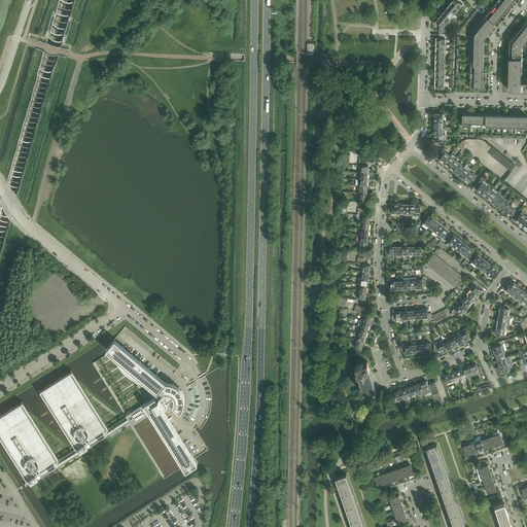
[(59,0),(56,12),(47,40),(46,43),(45,47),(44,51),(35,80),(24,121),(8,175),(6,180),(3,191),(0,203),(0,257),(1,253),(8,227),(10,220),(16,197),(27,162),(38,123),(56,63),(58,56),(59,51),(60,47),(70,15),(72,6),(74,0),(59,0)]
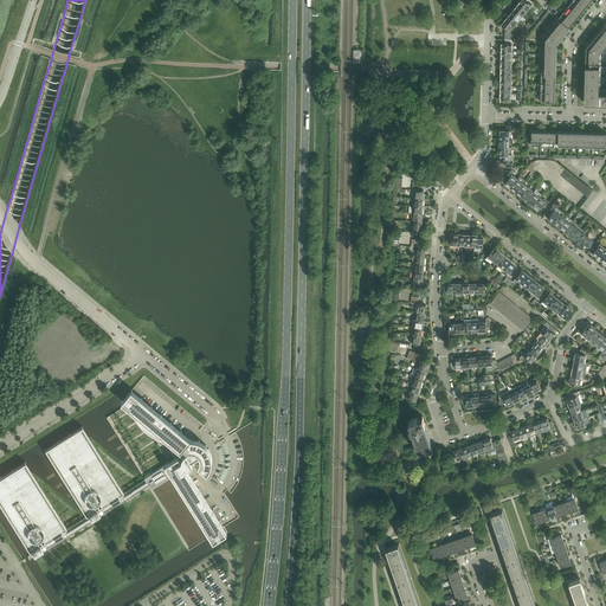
[(521,1),(520,4),(527,10),(532,5),(526,0),(520,0),(521,0),(521,1)]
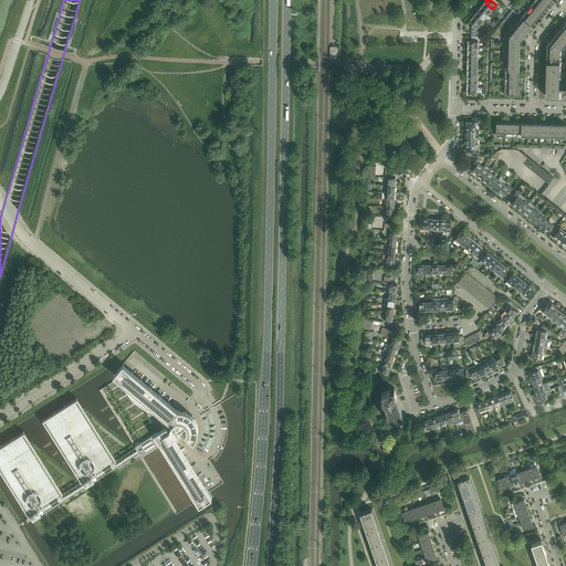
[(534,0),(521,17),(520,16),(505,34),(504,70),(505,70),(504,94),(509,95),(509,96),(516,96),(516,95),(519,95),(519,90),(517,90),(519,86),(519,81),(519,79),(520,73),(519,73),(519,70),(520,70),(520,67),(519,67),(519,63),(520,63),(520,61),(519,61),(519,58),(520,58),(520,54),(519,54),(520,51),(520,48),(520,40),(522,37),(522,38),(524,35),(524,34),(525,32),(526,32),(528,30),(527,30),(530,28),(531,28),(532,25),(534,22),(534,23),(537,19),(538,17),(540,17),(543,12),(542,12),(544,10),(545,10),(548,7),(547,6),(549,3),(553,0),(534,0)]
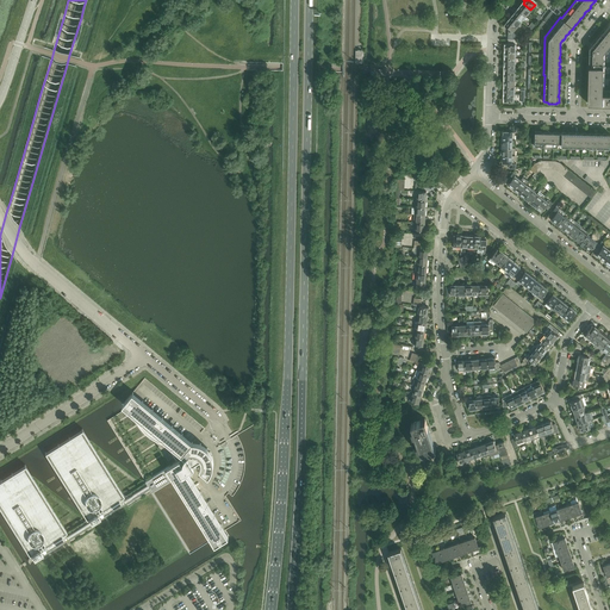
[(521,6),(518,10),(526,16),(530,10),(523,4),(522,2),(520,6),(521,6)]
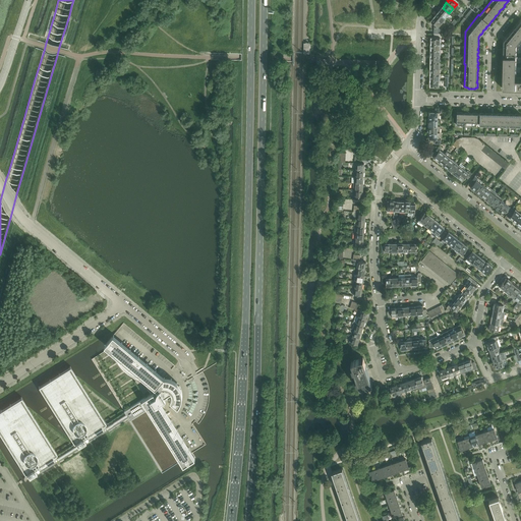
[(441,10),(439,12),(446,18),(449,13),(443,8),(442,7),(440,9),(441,10)]
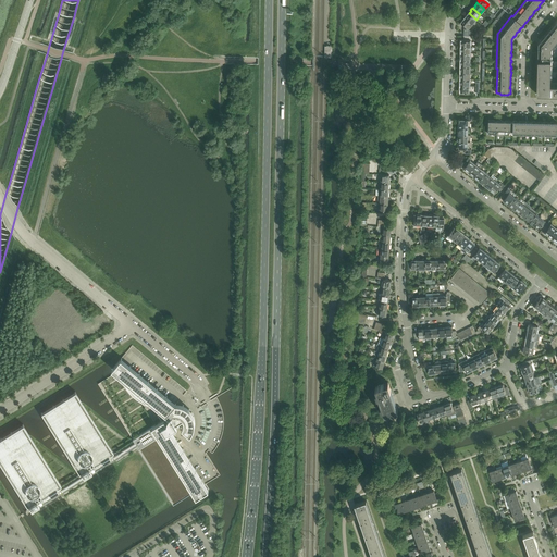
[(467,16),(465,19),(472,24),(477,20),(469,13),(468,13),(466,15),(467,16)]
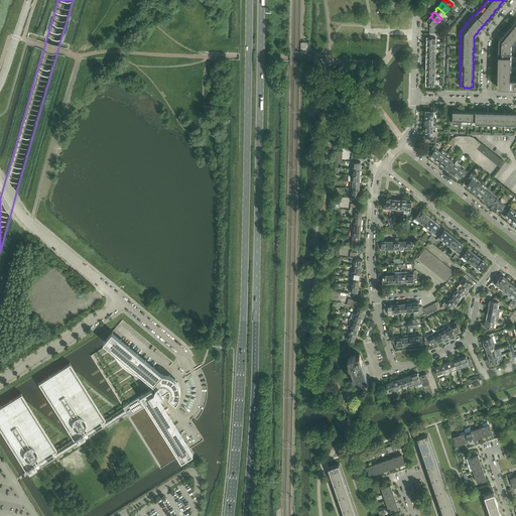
[(429,26),(429,33),(437,33),(437,30),(433,27),(437,22),(430,17),(429,16),(427,19),(428,19),(426,21),(430,25),(429,26)]
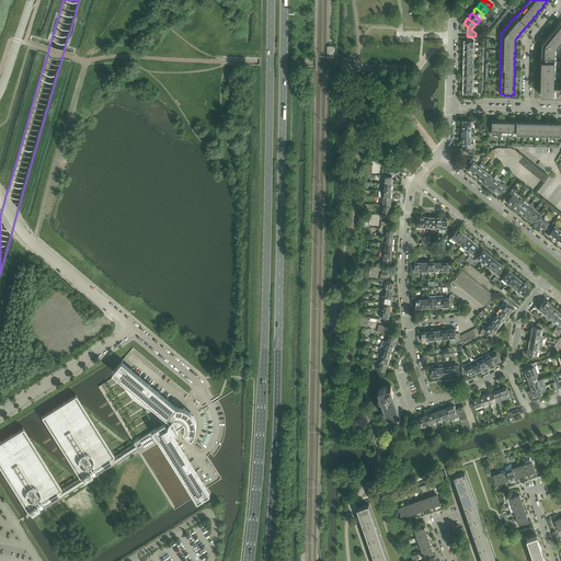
[(560,20),(542,44),(540,95),(560,95),(560,20)]
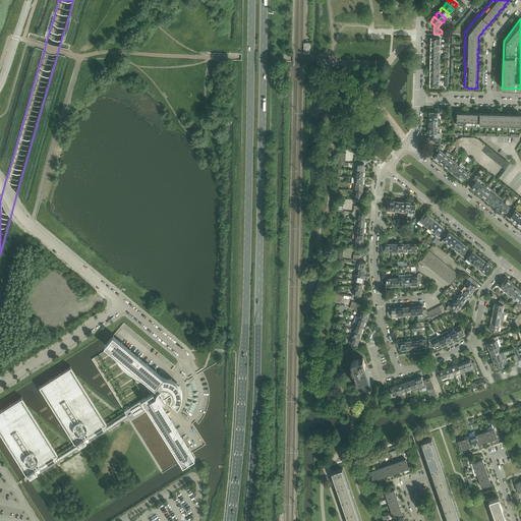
[(431,41),(431,44),(441,44),(441,38),(442,38),(442,34),(433,34),(433,37),(430,37),(430,41),(431,41)]
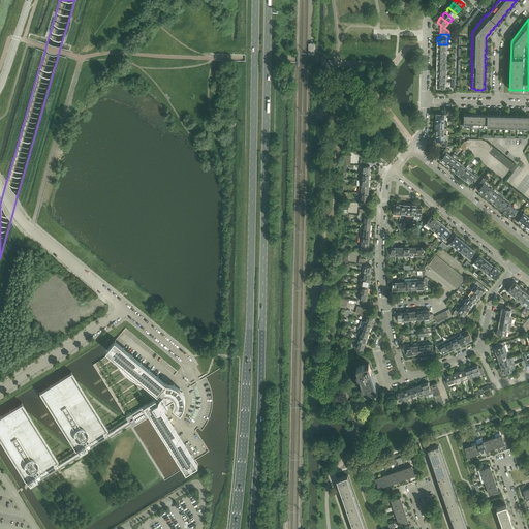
[(448,114),(448,110),(442,110),(442,113),(440,113),(440,114),(436,114),(436,116),(435,116),(435,121),(446,121),(446,114),(448,114)]
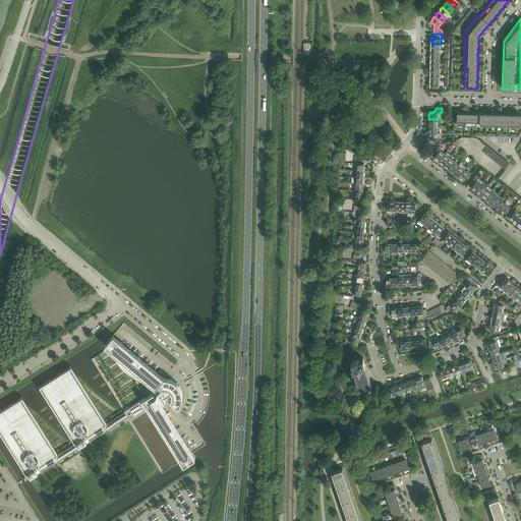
[(479,125),(480,113),(477,113),(477,112),(472,112),(472,113),(472,125),(479,125)]
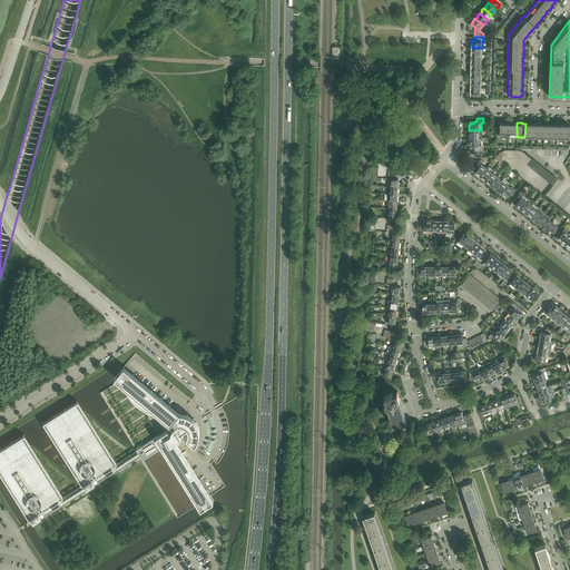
[(480,145),(469,145),(469,149),(470,149),(470,153),(473,153),(473,154),(477,154),(475,157),(482,157),(482,153),(480,153),(480,145)]
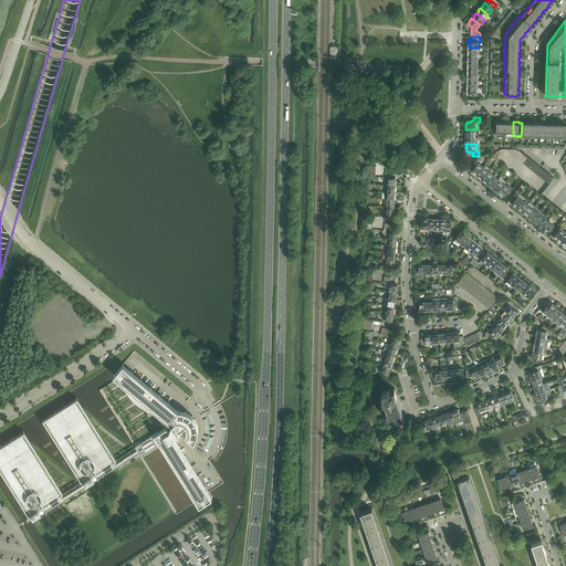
[(477,175),(483,167),(478,163),(479,161),(477,159),(472,165),(474,166),(471,171),(473,173),(473,174),(475,175),(477,175)]
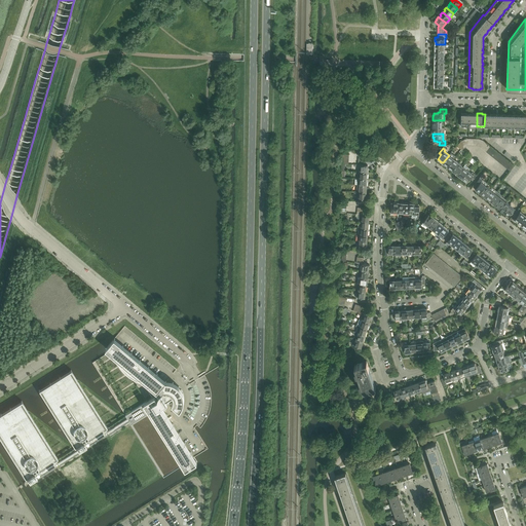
[(449,155),(443,162),(445,164),(445,165),(447,166),(448,166),(454,159),(449,155)]
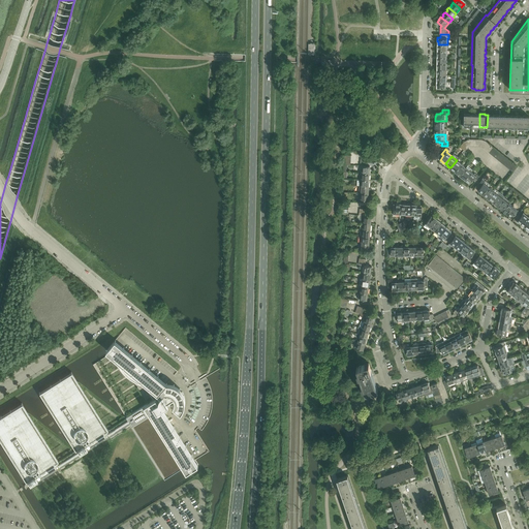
[(457,160),(450,167),(453,169),(452,169),(455,172),(461,164),(457,160)]
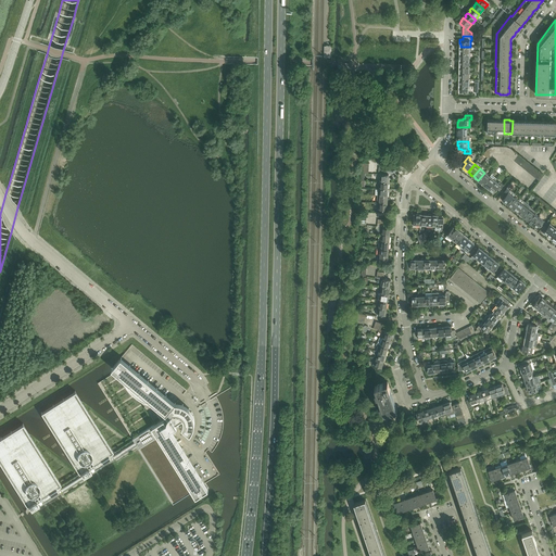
[(484,173),(478,180),(479,180),(478,181),(480,182),(481,182),(483,185),(490,176),(484,173)]
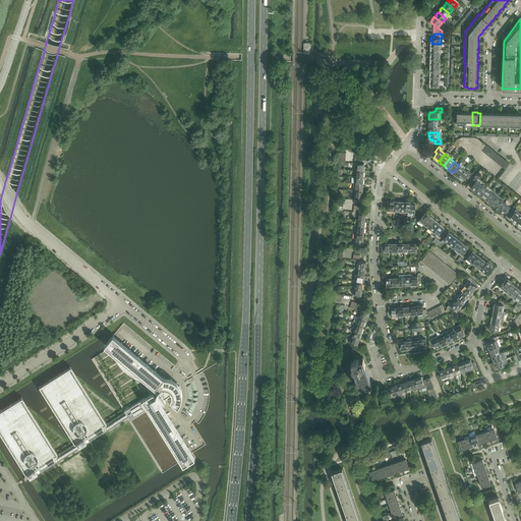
[(458,176),(464,169),(465,167),(463,165),(461,167),(459,165),(453,173),(455,175),(458,176)]
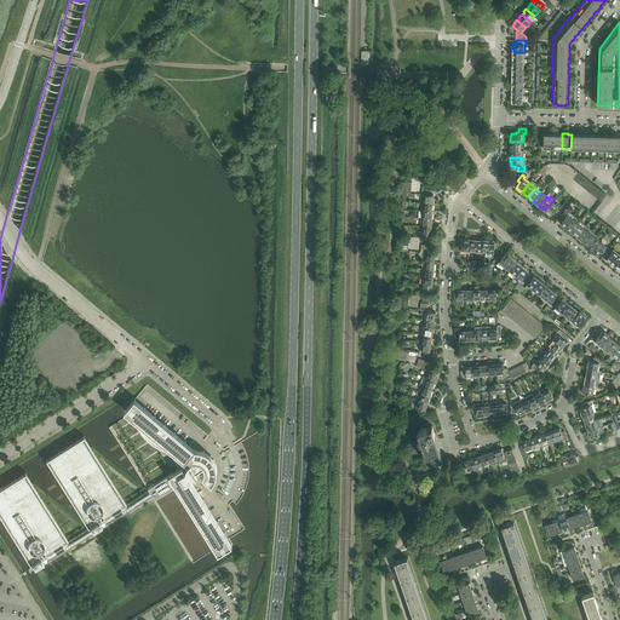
[(557,212),(562,207),(557,202),(556,204),(552,201),(545,210),(545,211),(547,213),(550,214),(555,210),(557,212)]
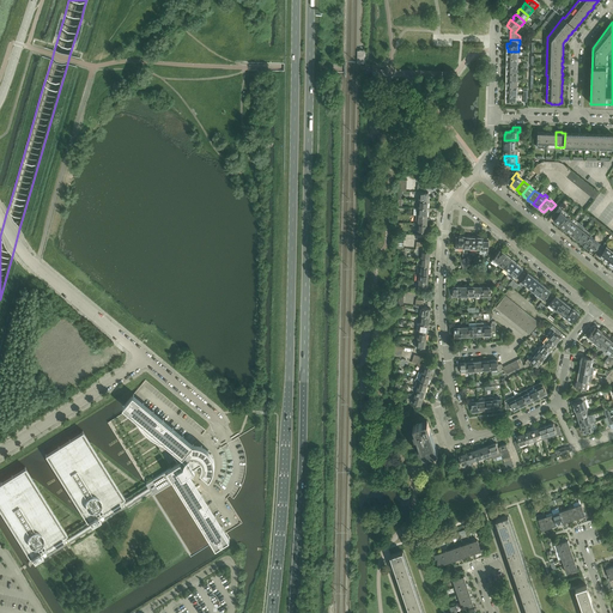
[(553,220),(559,225),(565,217),(560,212),(563,210),(559,207),(554,213),(558,216),(553,220)]
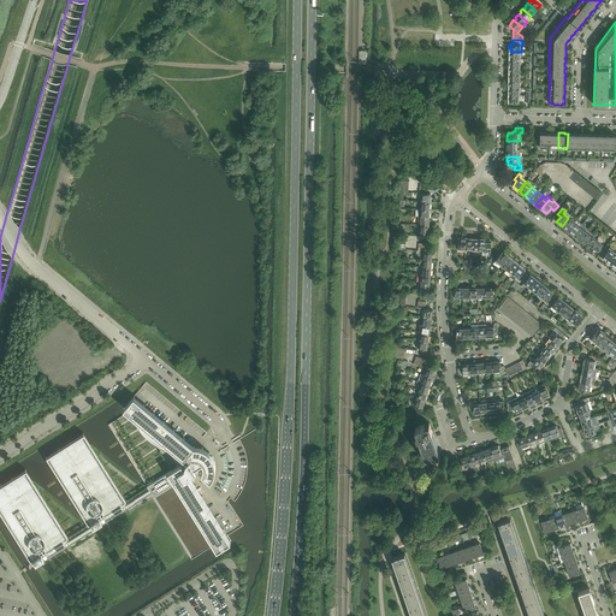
[(568,218),(562,226),(568,230),(574,223),(568,218)]
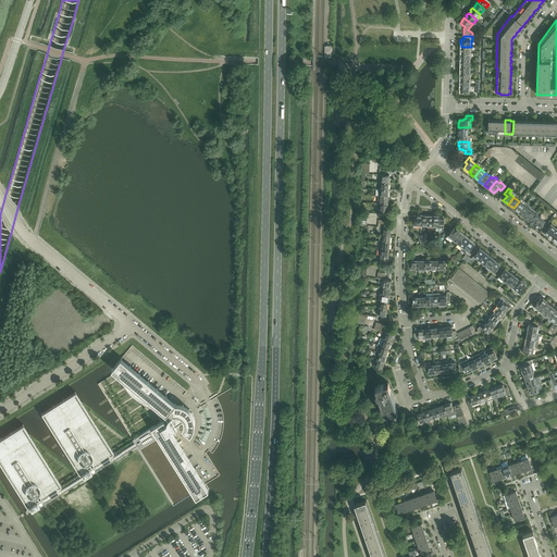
[(521,199),(519,201),(514,208),(519,212),(527,202),(521,199)]
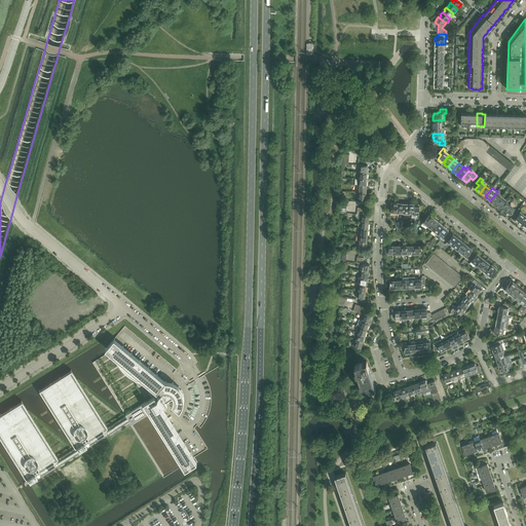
[(494,204),(501,196),(501,195),(497,191),(490,200),(494,204)]
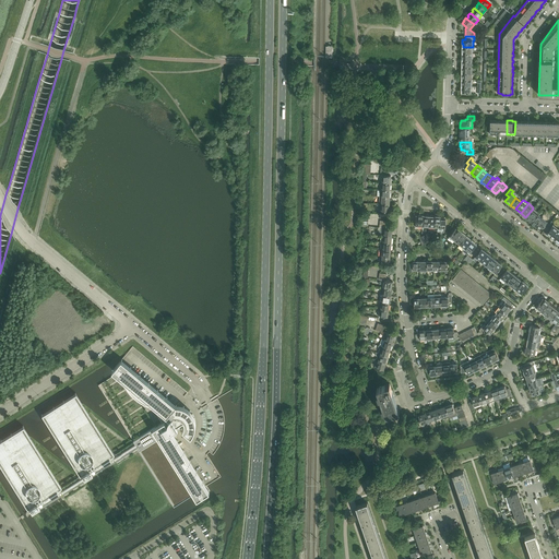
[(531,222),(538,212),(533,209),(525,217),(531,222)]
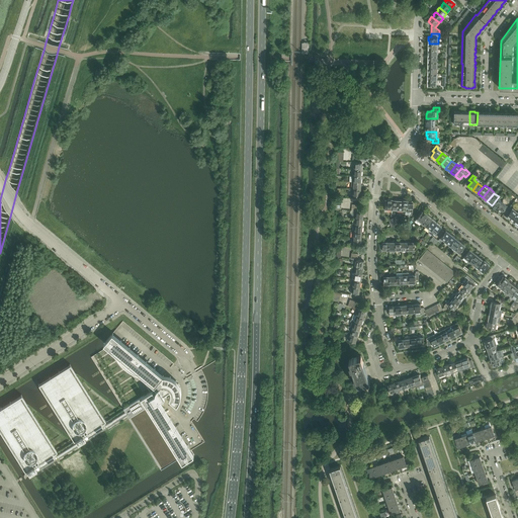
[(497,208),(502,202),(499,200),(501,198),(499,196),(492,205),(497,208)]
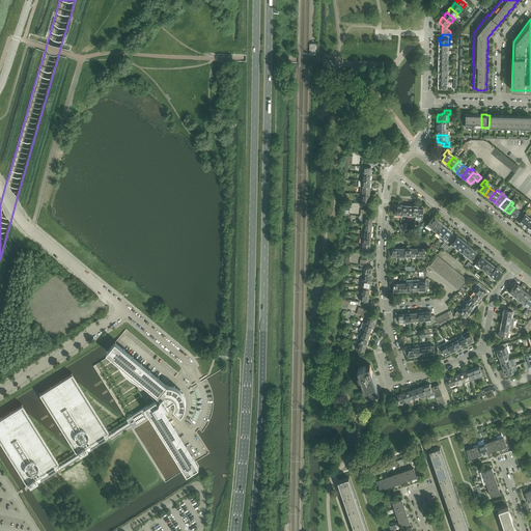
[(414,205),(414,206),(414,208),(414,210),(414,212),(414,213),(413,216),(413,218),(422,218),(423,207),(422,206),(420,206),(419,207),(418,207),(418,205),(414,205)]
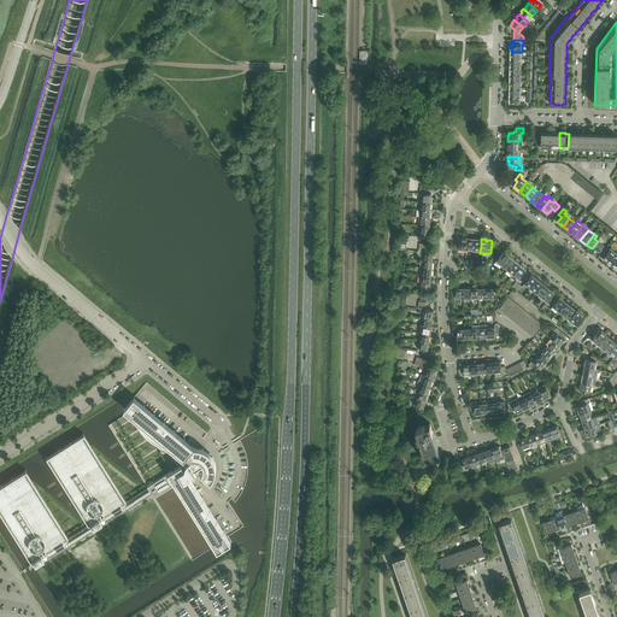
[(598,241),(592,248),(597,253),(599,251),(601,253),(606,248),(598,241)]
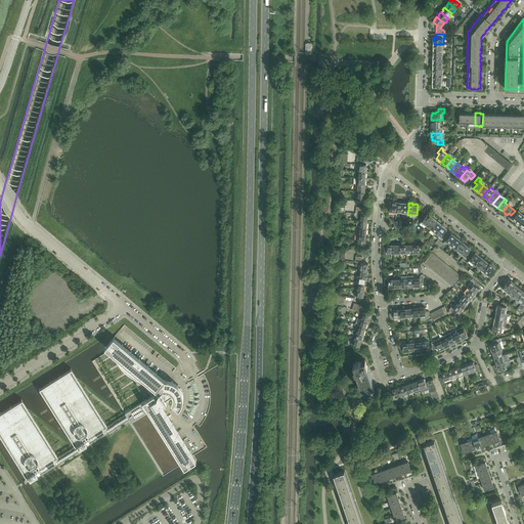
[(517,222),(523,213),(522,212),(521,213),(519,211),(517,212),(515,211),(511,215),(514,217),(512,219),(515,222),(516,221),(517,222)]
